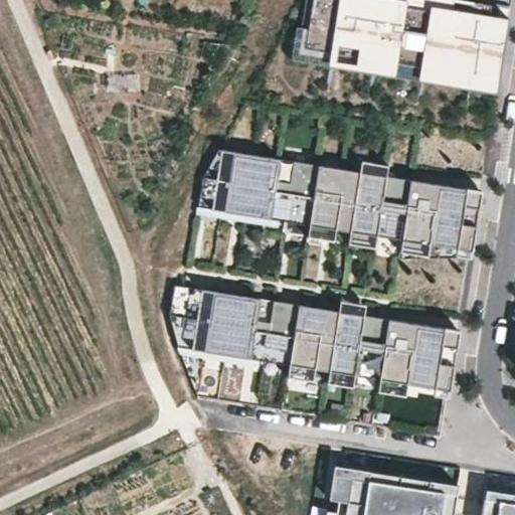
[(496,93),(498,79),(305,48),(313,0),(366,0),(394,5),(394,0),(403,0),(403,6),(507,23),(510,8),(460,0),(306,0),(302,28),(296,28),(291,60),(496,93)]
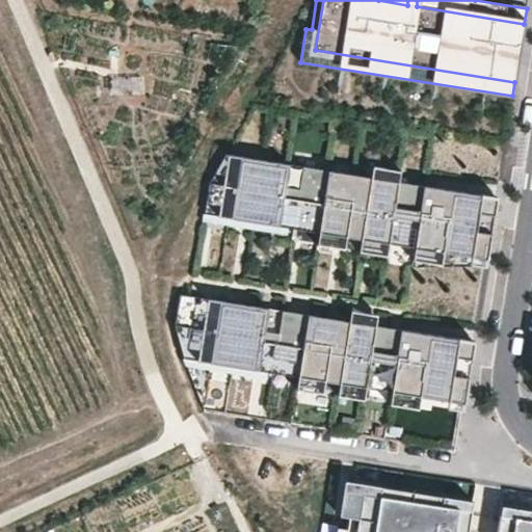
[(514,82),(524,24),(417,6),(417,0),(407,0),(407,5),(378,0),(323,0),(315,50),(514,82)]
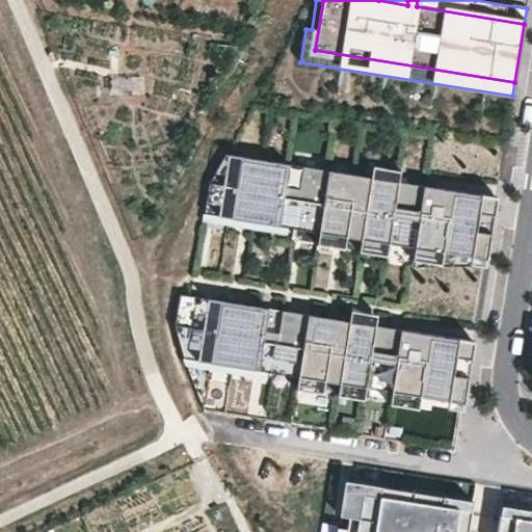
[(487,257),(497,195),(399,180),(372,176),(225,153),(210,181),(205,212),(288,225),(318,231),(346,235),(361,237),(389,241),(415,245),(443,250),(487,257)]
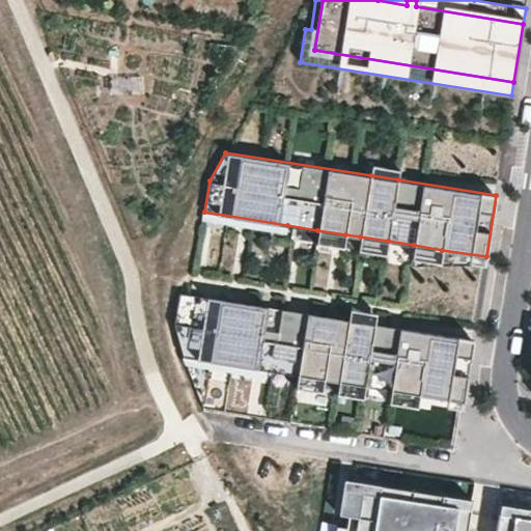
[(373,164),(371,175),(398,179),(399,168),(373,164)]
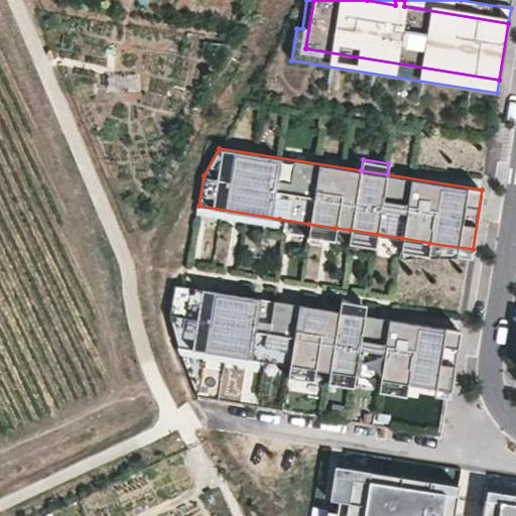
[(199,206),(198,206),(196,213),(278,226),(279,219),(199,206)]
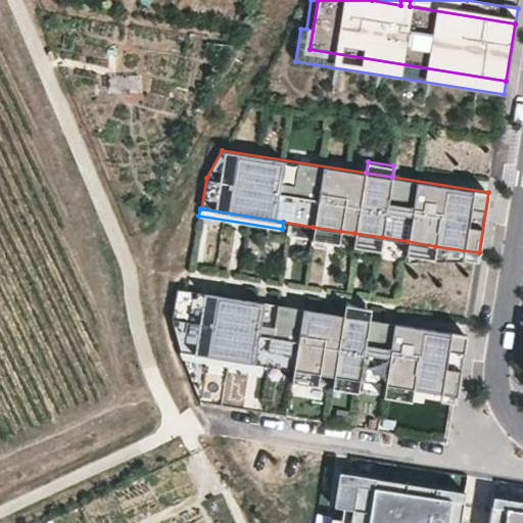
[(338,243),(340,231),(313,227),(312,239),(338,243)]
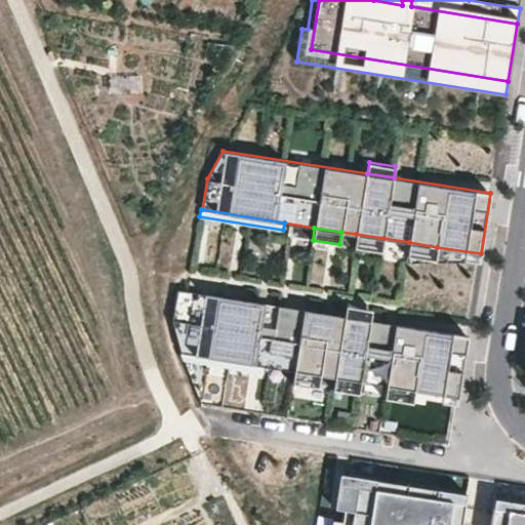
[(381,251),(384,238),(356,234),(354,246),(381,251)]
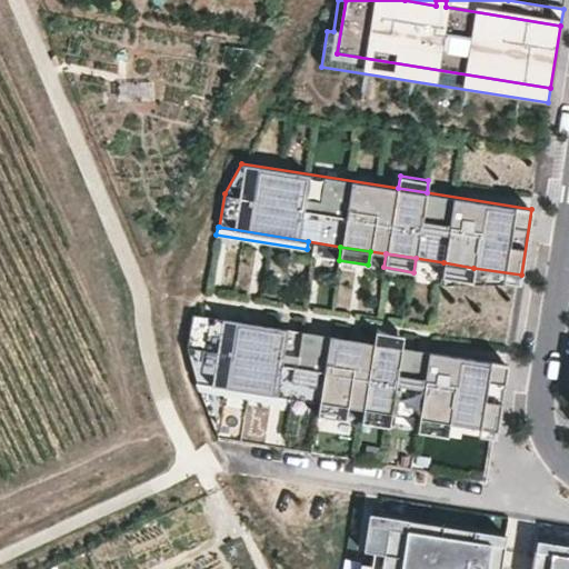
[(471,281),(473,268),(443,262),(441,277),(471,281)]
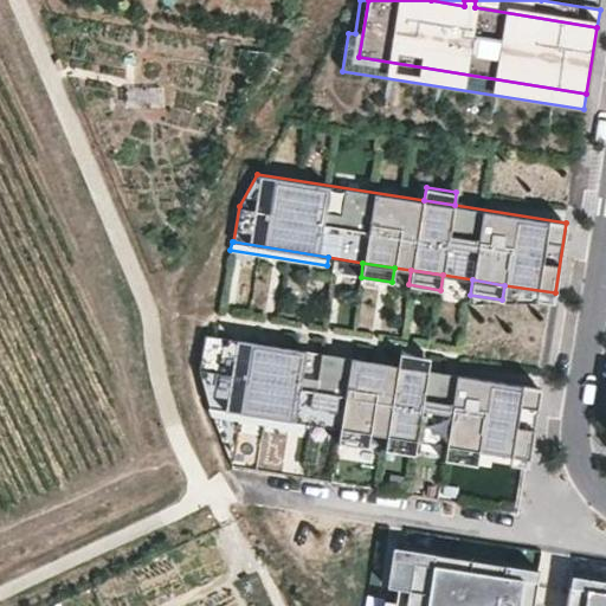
[(200,371),(211,407),(305,423),(341,429),(371,433),(387,436),(418,440),(446,445),(479,451),(528,458),(540,388),(427,371),(398,366),(205,335),(200,371)]
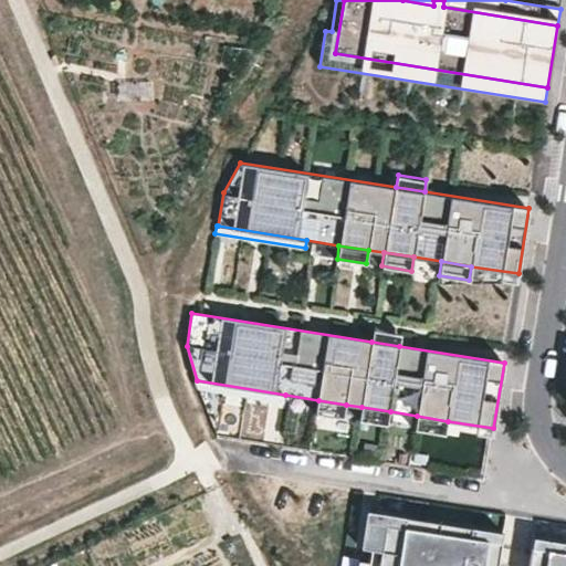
[(399,346),(401,334),(374,329),(371,342),(399,346)]
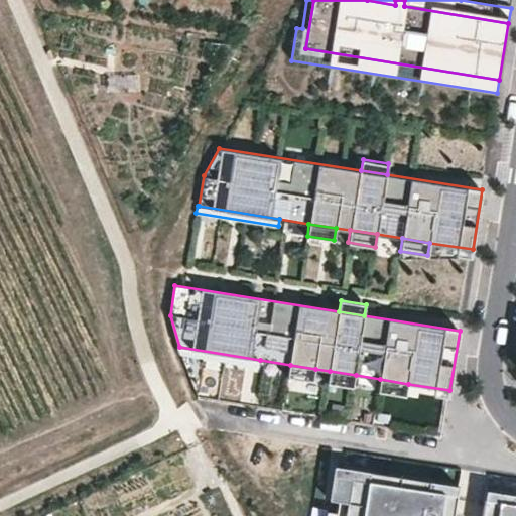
[(179,347),(177,348),(180,355),(259,368),(260,360),(179,347)]
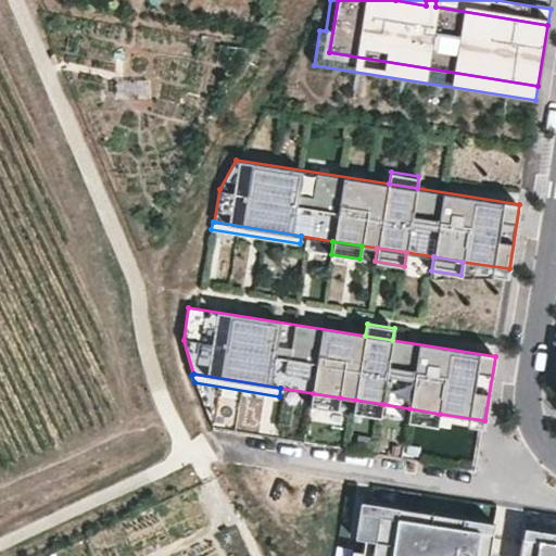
[(340,397),(313,393),(311,406),(338,411),(340,397)]
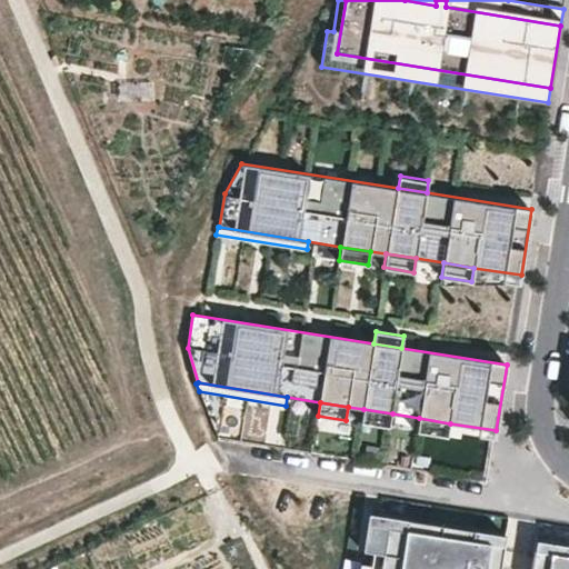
[(392,413),(363,409),(361,422),(390,428),(392,413)]
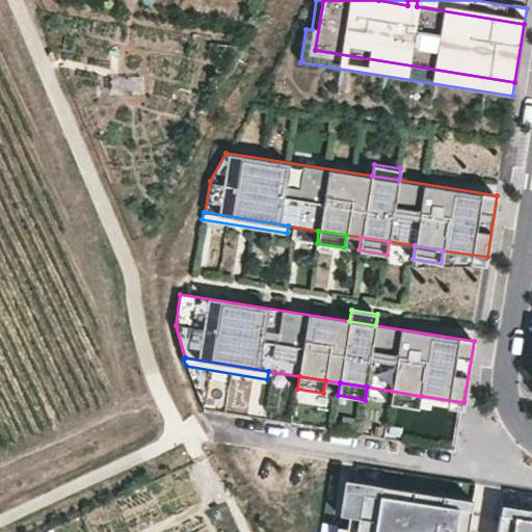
[(421,396),(392,391),(390,404),(419,408),(421,396)]
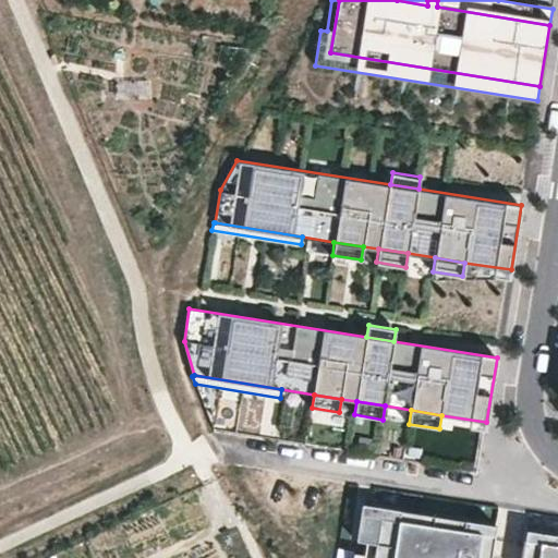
[(371,514),(495,534),(497,524),(365,504),(360,540),(366,541),(371,514)]
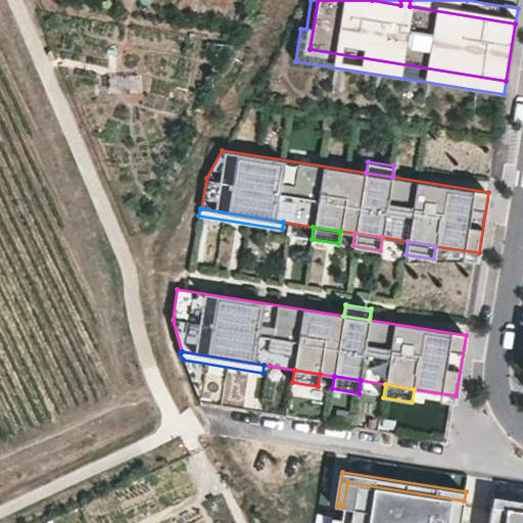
[(460,522),(464,501),(347,482),(343,507),(341,519),(340,522),(460,522)]
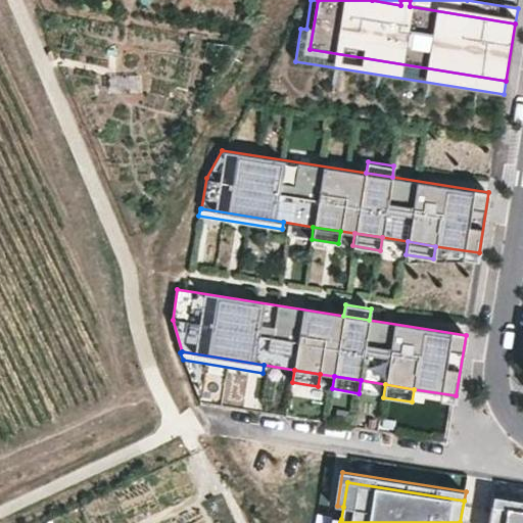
[(522,510),(522,501),(493,496),(491,505),(522,510)]
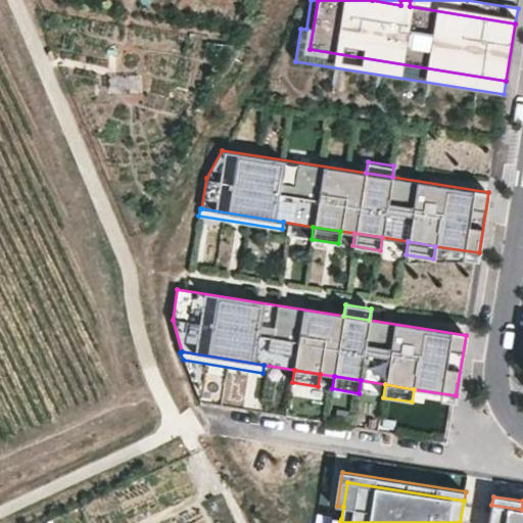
[(522,522),(522,510),(491,506),(488,522),(522,522)]
